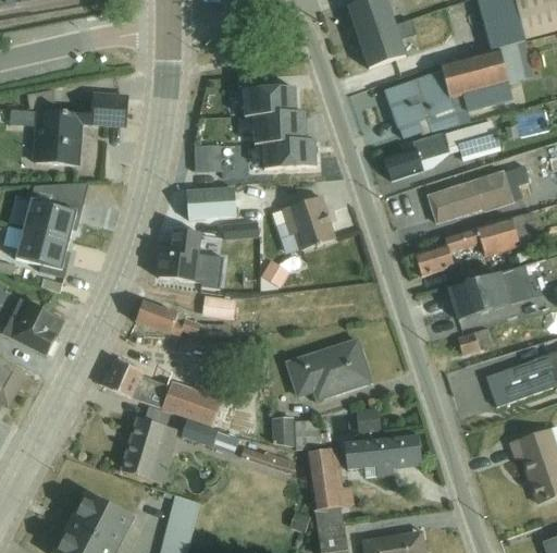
[(358,37),(396,24),(387,0),(366,0),(347,5),(358,37)]
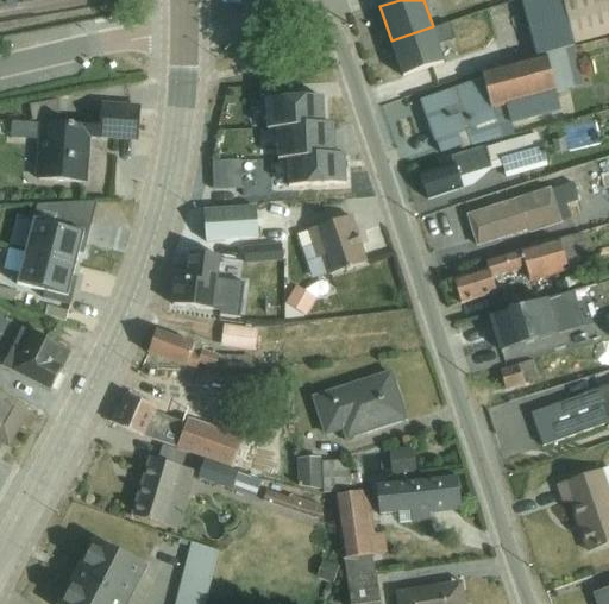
[(521,0),(537,55),(546,54),(575,45),(572,38),(608,27),(608,0),(521,0)]
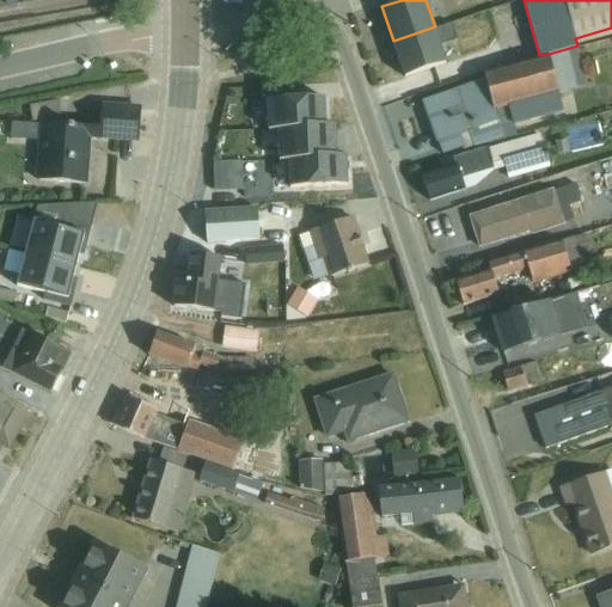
[(435,26),(393,41),(405,75),(446,61),(435,26)]
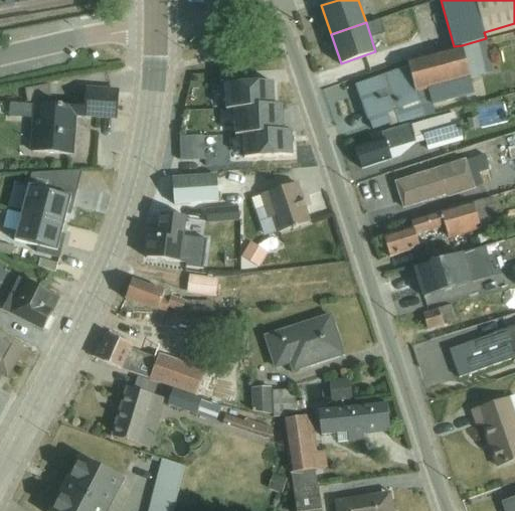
[(462,45),(470,75),(495,69),(486,38),(462,45)]
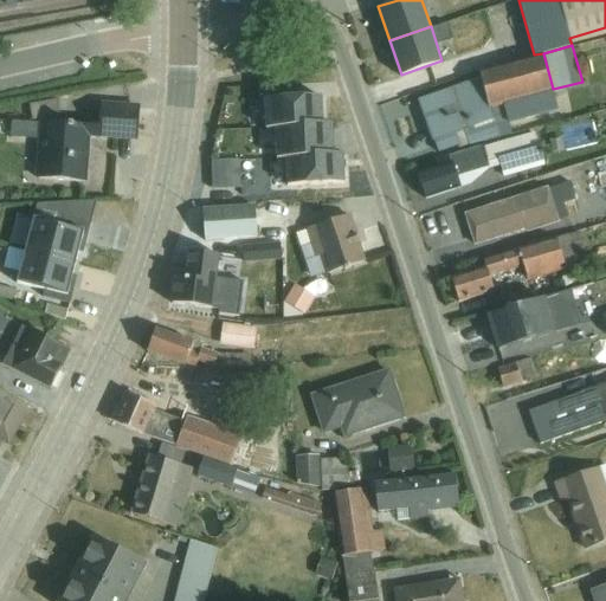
[(489,107),(553,89),(543,53),(534,55),(479,69),(481,77),(489,107)]
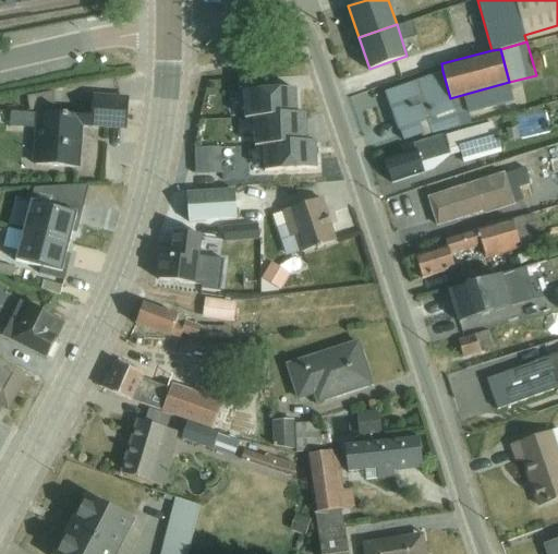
[(450,98),(443,71),(386,92),(399,127),(403,137),(417,132),(421,133),(471,121),(469,112),(513,100),(509,82),(450,98)]
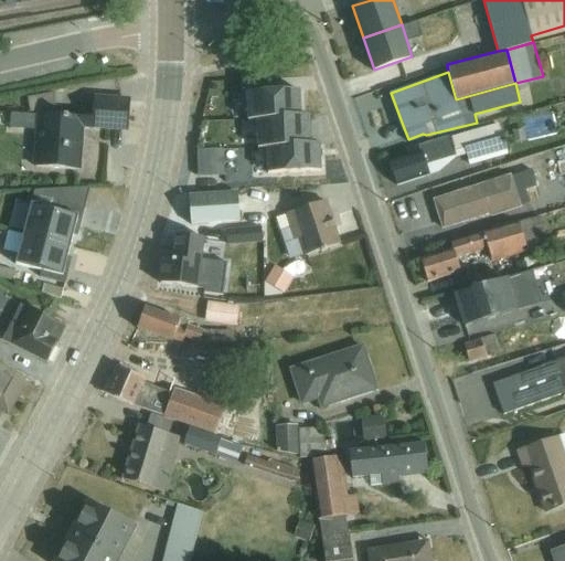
[(311,101),(306,81),(232,102),(237,120),(311,101)]
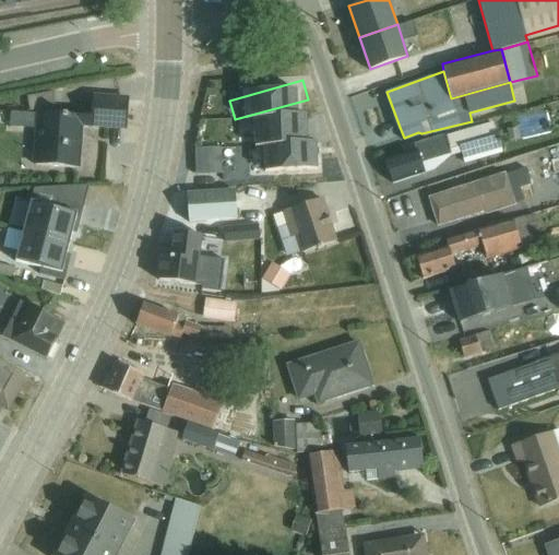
[(127,126),(129,97),(93,95),(92,115),(11,108),(10,124),(38,126),(35,163),(81,166),(83,125),(127,126)]
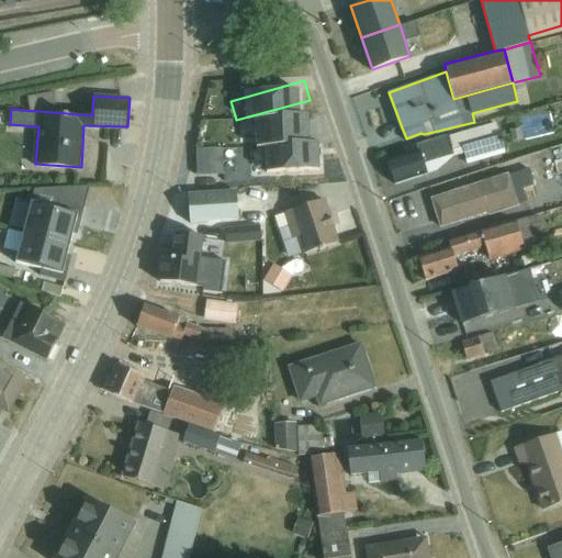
[(528,131),(554,129),(552,107),(527,109),(528,131)]
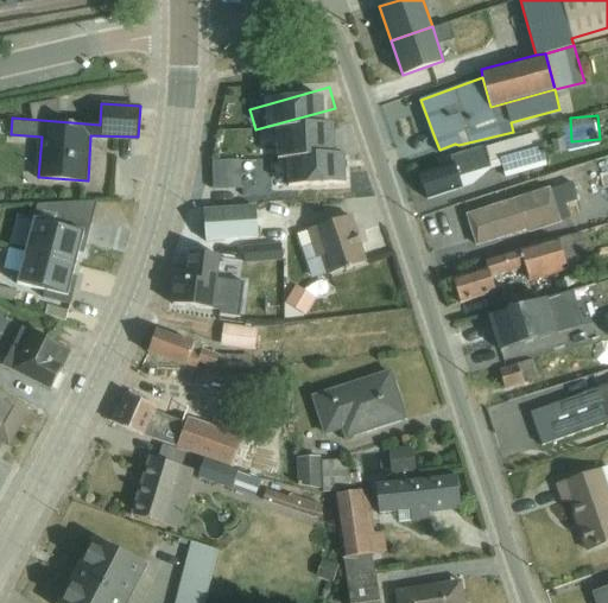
[(499,139),(499,141),(485,145),(483,143),(450,152),(453,162),(420,172),(428,196),(474,182),(491,166),(501,163),(505,175),(548,164),(538,128),(499,139)]
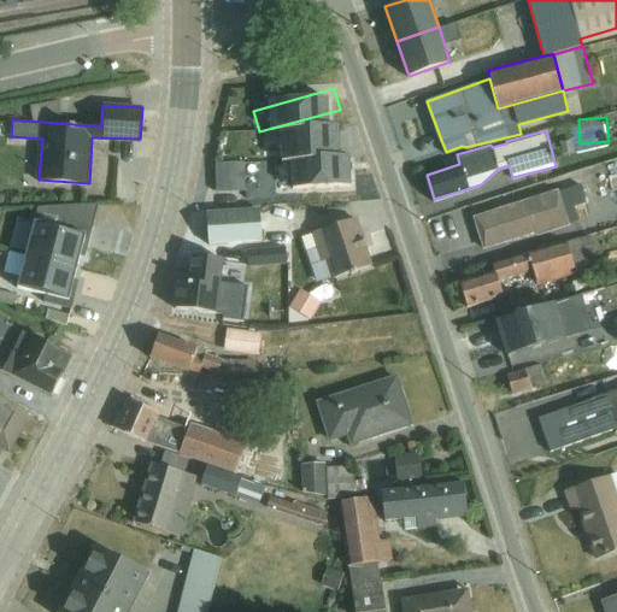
[(293,172),(297,199),(310,196),(305,171),(293,172)]
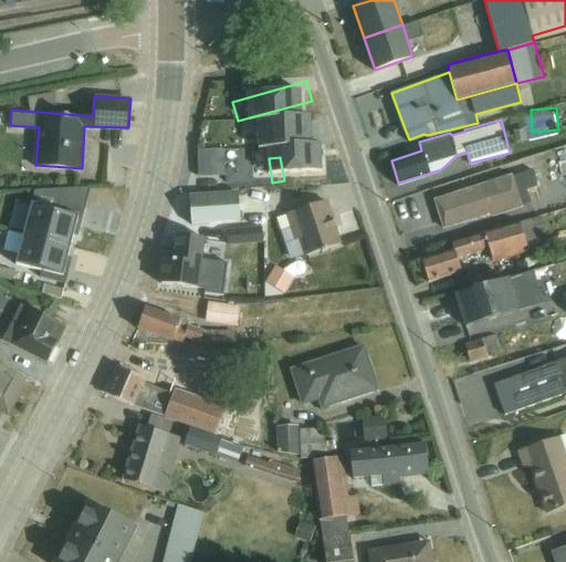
[(526,187),(537,184),(533,167),(435,198),(436,199),(443,225),(443,226),(491,212),(492,216),(522,206),(522,204),(531,201),(526,187)]
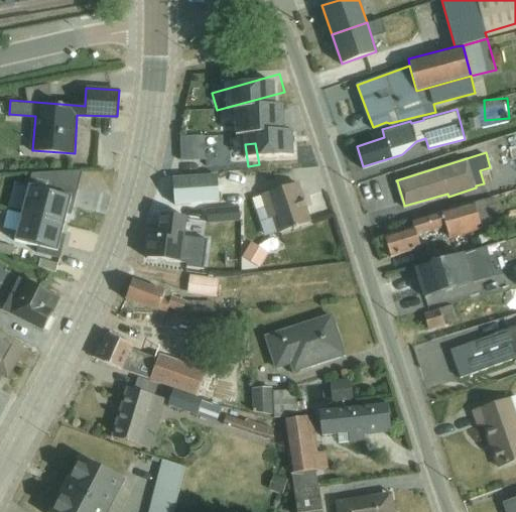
[(54,183),(78,188),(83,169),(31,171),(28,183),(15,180),(8,206),(22,210),(29,183),(52,189),(54,183)]
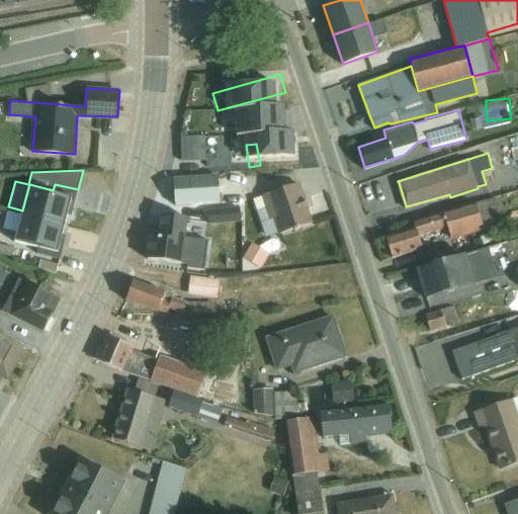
[(175,204),(220,200),(218,175),(173,178),(175,204)]
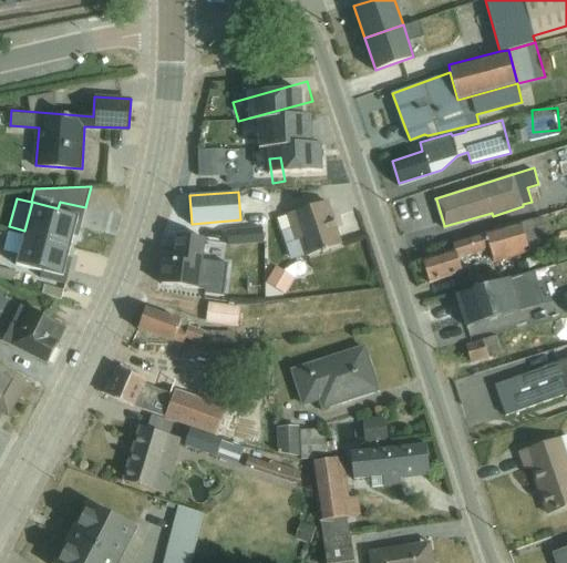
[(290,258),(305,254),(306,255),(341,243),(327,200),(287,213),(277,216),(290,258)]
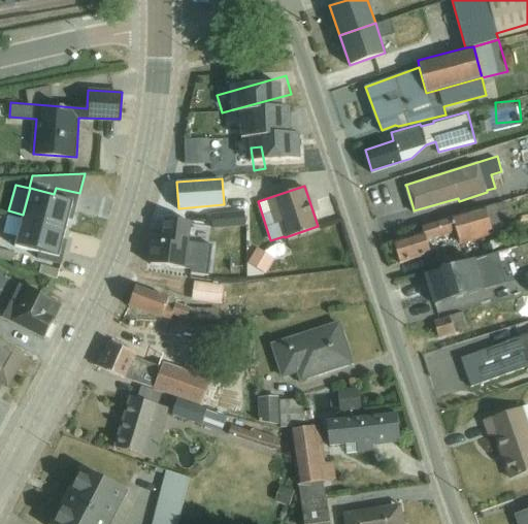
[(30,188),(23,215),(22,217),(66,228),(68,218),(72,219),(79,193),(56,188),(54,194),(30,188)]
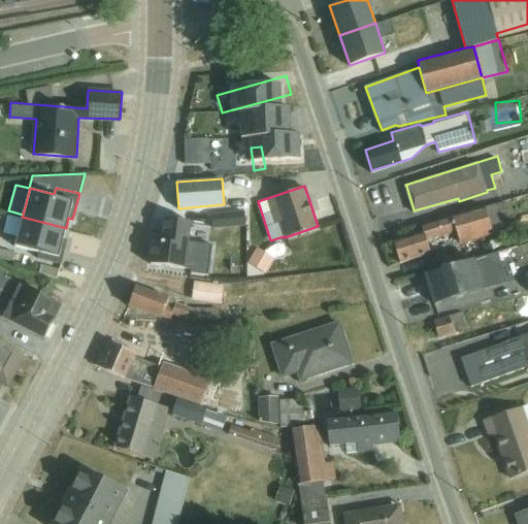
[(505,200),(420,224),(422,231),(393,239),(400,262),(430,252),(426,239),(455,230),(459,243),(493,234),(492,230),(513,225),(505,200)]
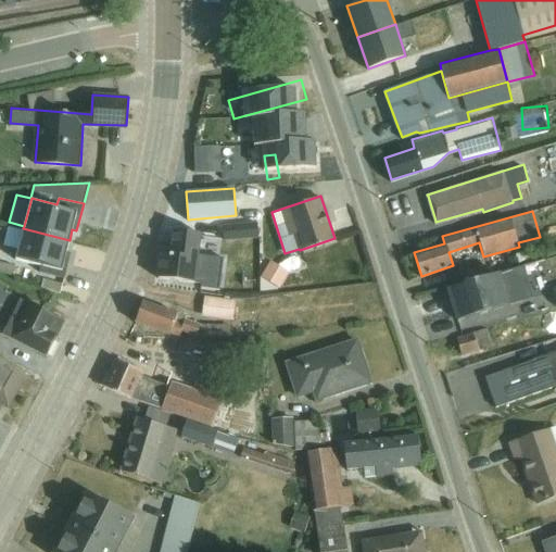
[(257,222),(220,224),(222,238),(258,236),(257,222)]
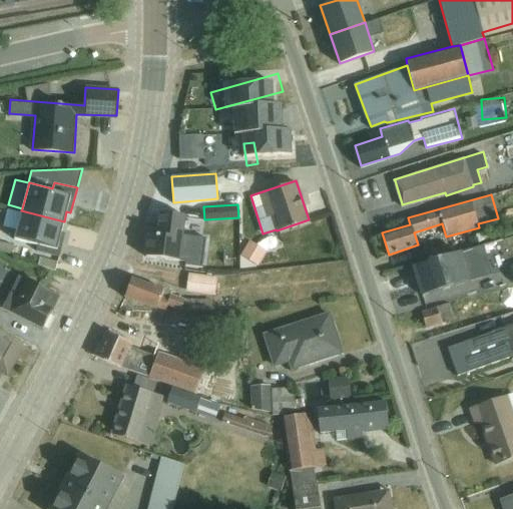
[(64,221),(21,210),(14,236),(38,243),(37,248),(59,256),(65,232),(61,230),(64,221)]
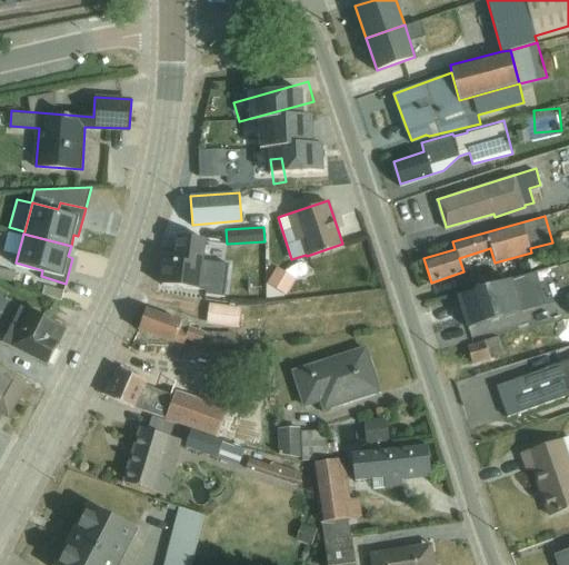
[(166,258),(162,284),(206,289),(206,293),(225,295),(228,263),(202,259),(206,238),(178,235),(175,259),(166,258)]
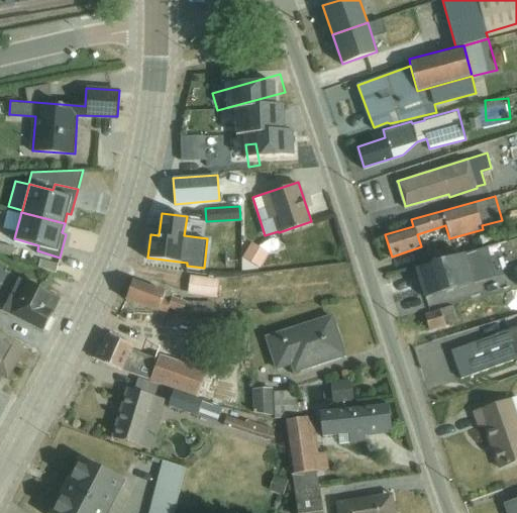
[(259,266),(268,250),(252,240),(242,255),(259,266)]
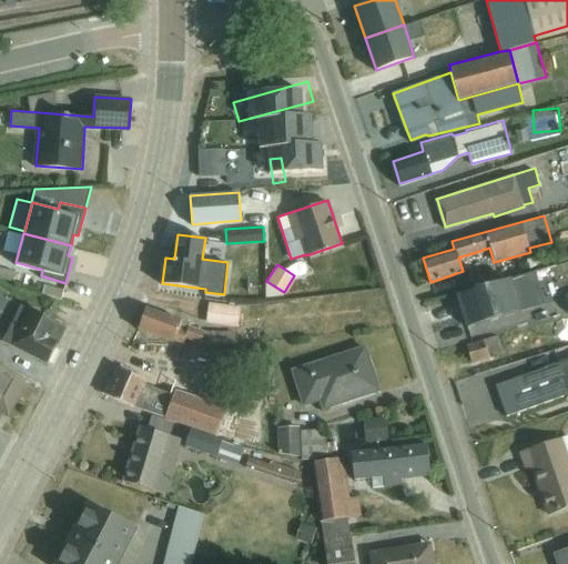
[(534,272),(458,293),(467,326),(543,303),(534,272)]
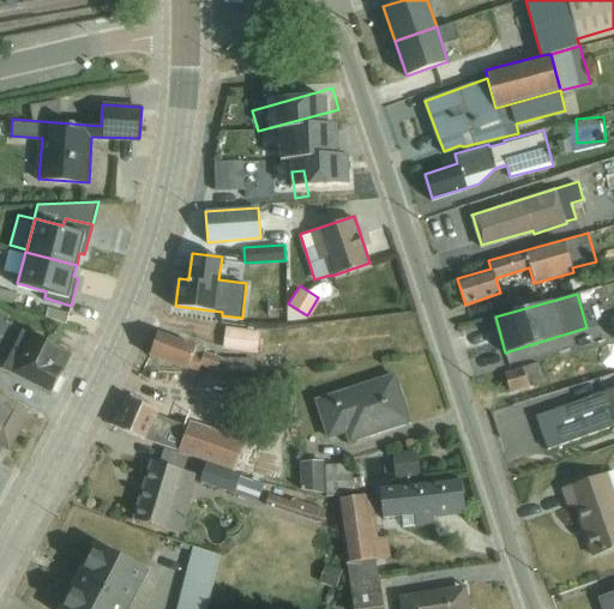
[(71,353),(32,335),(6,321),(10,317),(0,312),(0,345),(11,351),(1,369),(50,391),(61,368),(62,369),(71,353)]
